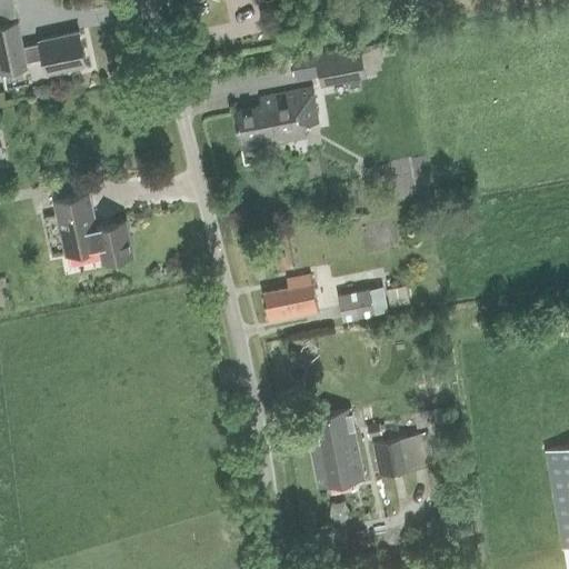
[(46,71),(86,63),(79,31),(39,40),(40,43),(22,47),(18,22),(0,25),(0,68),(0,70),(27,65),(26,61),(43,58),(46,71)]
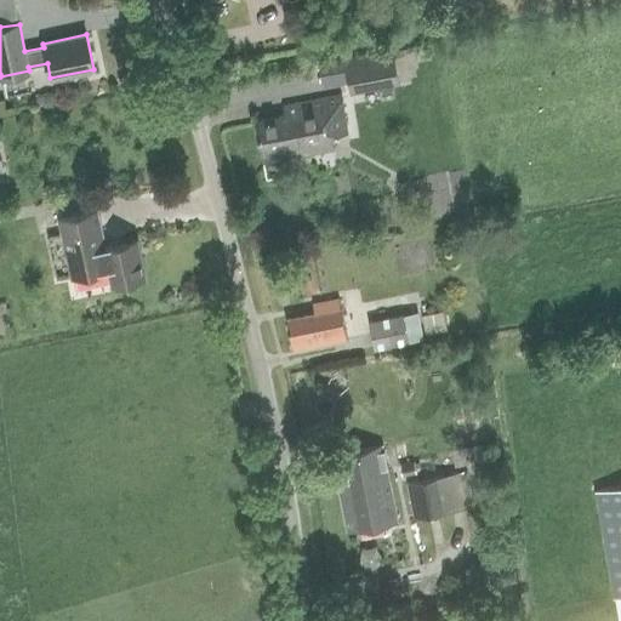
[(348,93),(400,83),(394,50),(342,61),(348,93)]
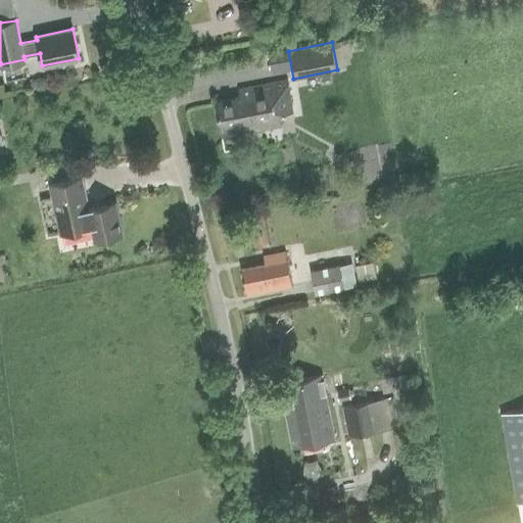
[(222,136),(281,126),(279,116),(292,113),(286,81),(273,84),(238,90),(240,98),(217,102),(222,136)]
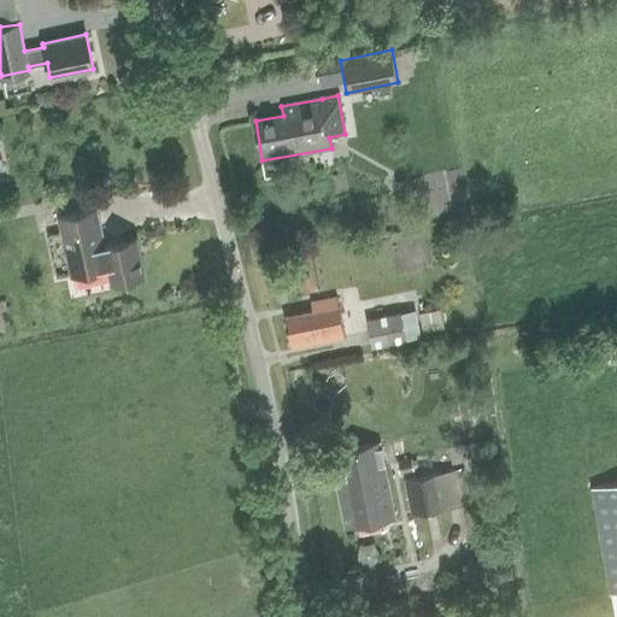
[(136,236),(104,244),(97,209),(58,217),(70,276),(107,269),(111,282),(145,275),(144,270),(147,270),(144,254),(140,256),(136,236)]
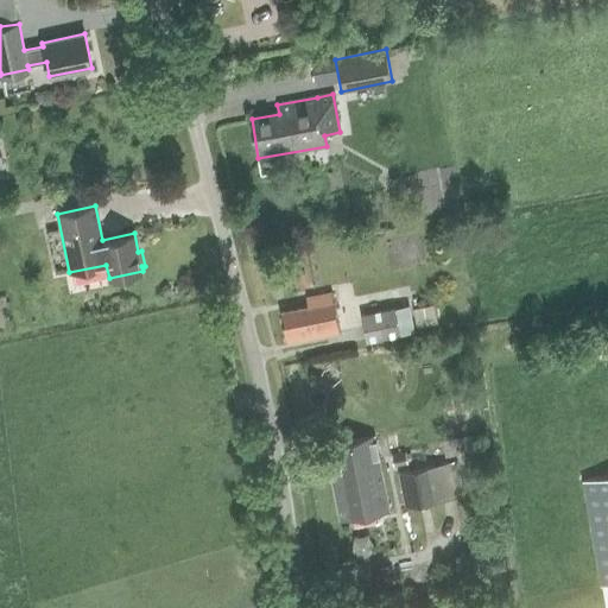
[(296,290),(308,287),(305,273),(293,276),(296,290)]
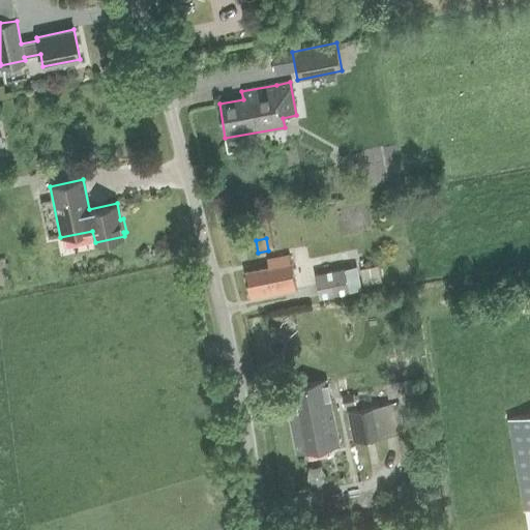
[(251,298),(296,289),(290,255),(267,260),(269,266),(245,271),(251,298)]
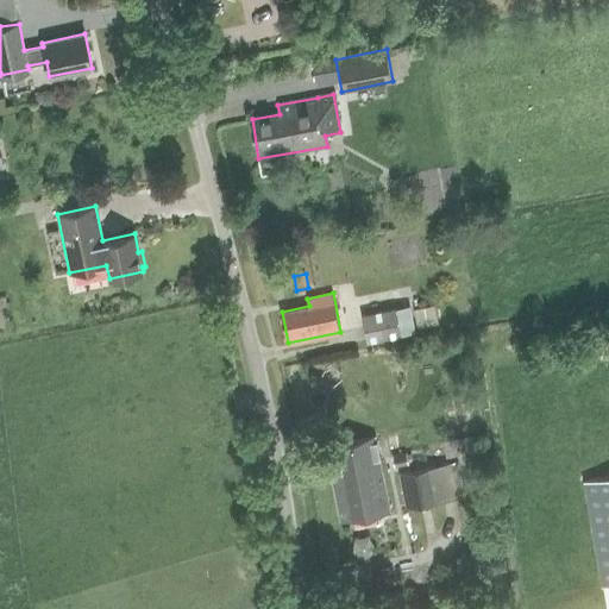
[(418,326),(438,322),(434,305),(414,309),(418,326)]
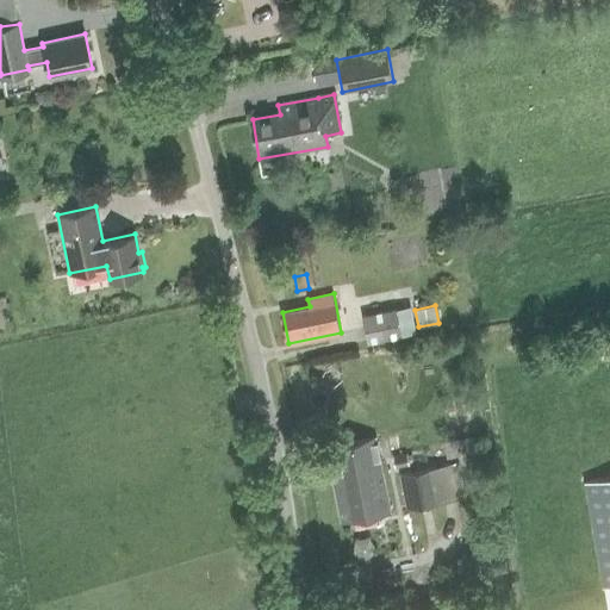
[(368,343),(402,336),(396,309),(362,316),(368,343)]
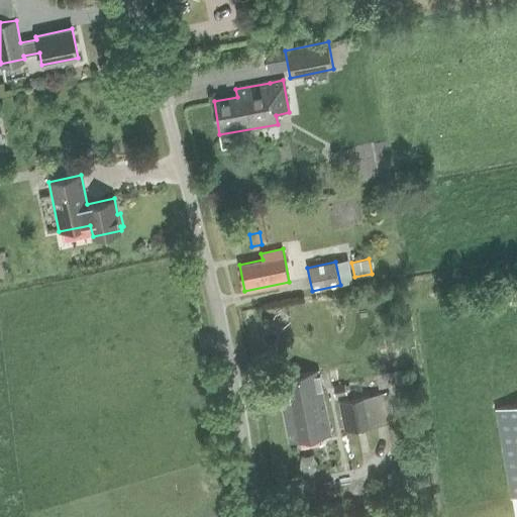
[(323,398),(318,371),(287,377),(292,404),(283,407),(290,442),(330,434),(323,398)]
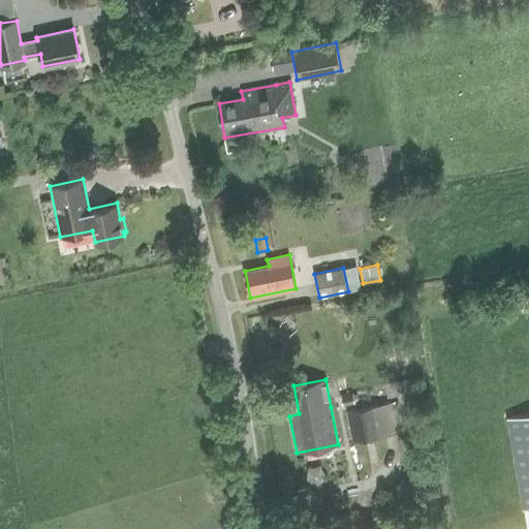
[(339,405),(352,403),(350,393),(338,395),(339,405)]
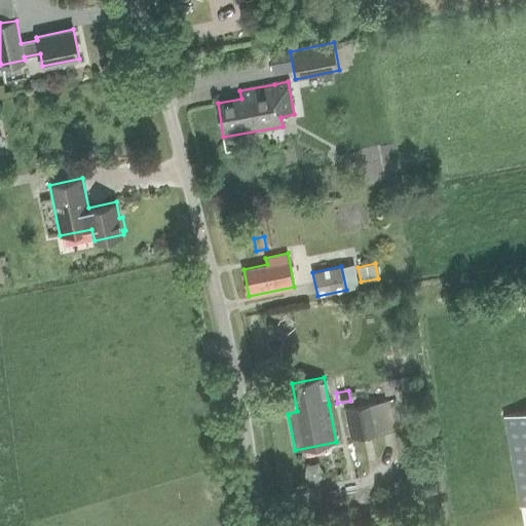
[(351,439),(400,430),(395,406),(390,406),(389,401),(344,409),(347,424),(348,424),(351,439)]
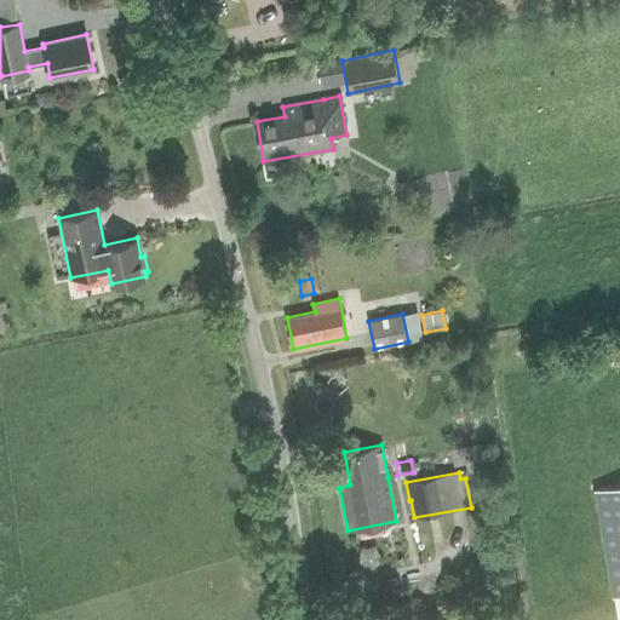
[(619,595),(619,484),(595,489),(613,597),(619,595)]
